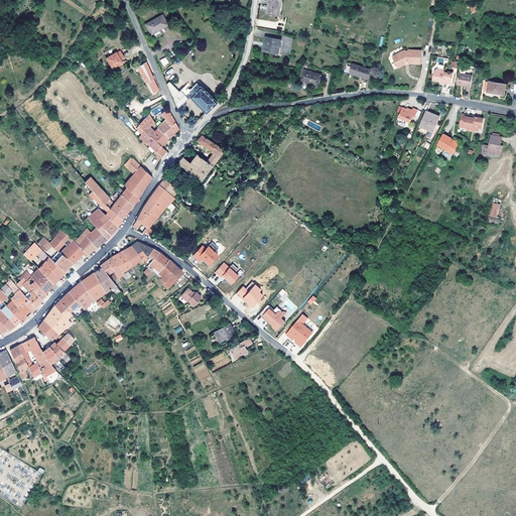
[(279,9),(280,0),(268,0),(266,13),(273,14),(274,8),(279,9)]
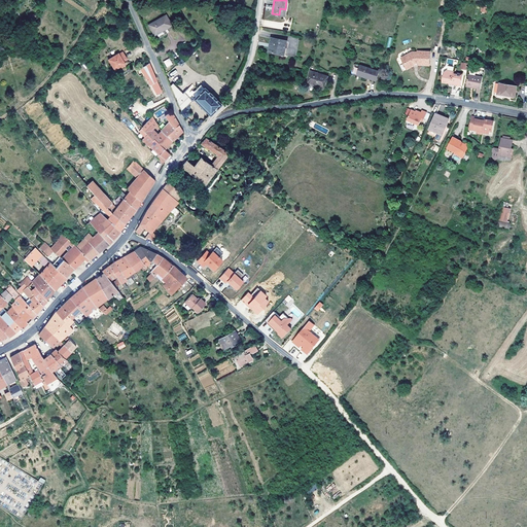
[(154,35),(172,26),(166,14),(148,25),(154,35)]
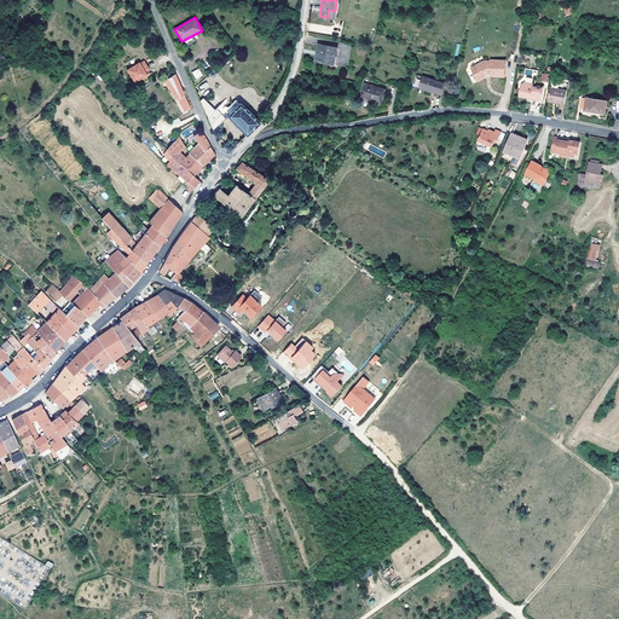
[(334,64),(337,48),(319,45),(317,61),(334,64)]
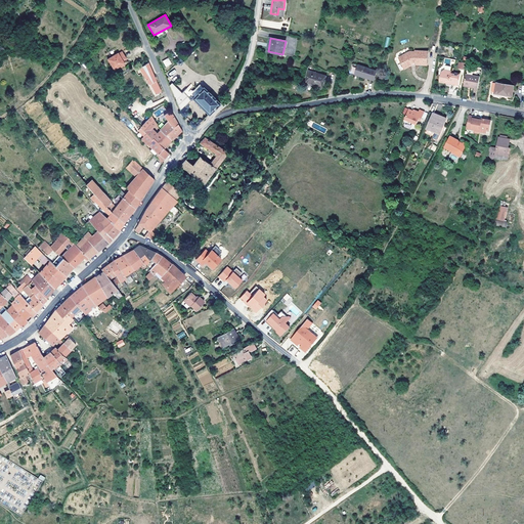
[(428,66),(428,51),(419,51),(415,50),(415,51),(410,51),(399,57),(404,69),(411,66),(411,64),(411,61),(416,62),(416,64),(428,66)]
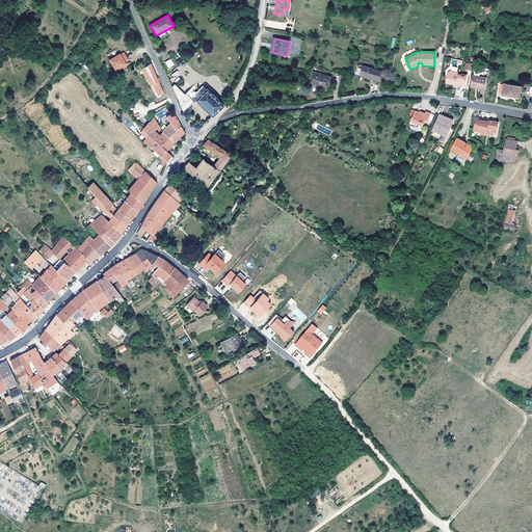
[(126,63),(125,61),(128,59),(124,53),(121,55),(120,54),(110,60),(115,70),(122,67),(125,64),(126,63)]
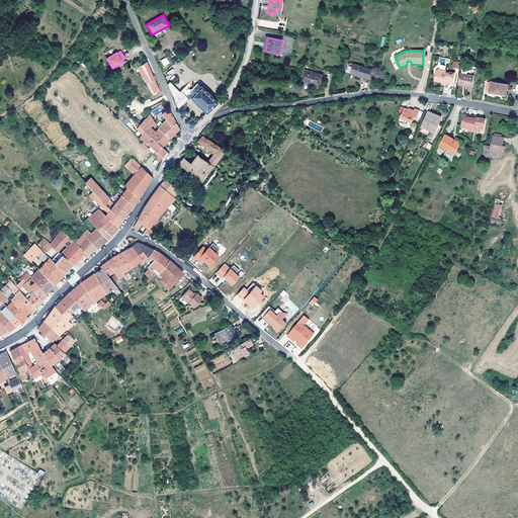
[(170,63),(166,57),(161,60),(164,66),(170,63)]
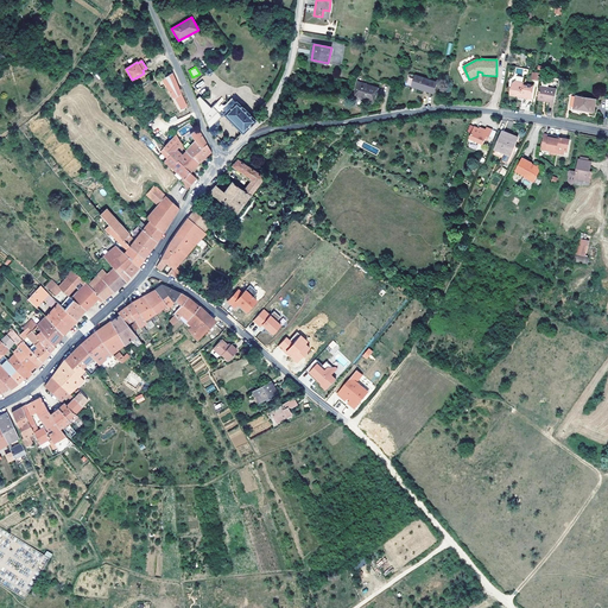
[(187,106),(181,94),(179,89),(172,73),(163,78),(175,97),(181,109),(187,106)]
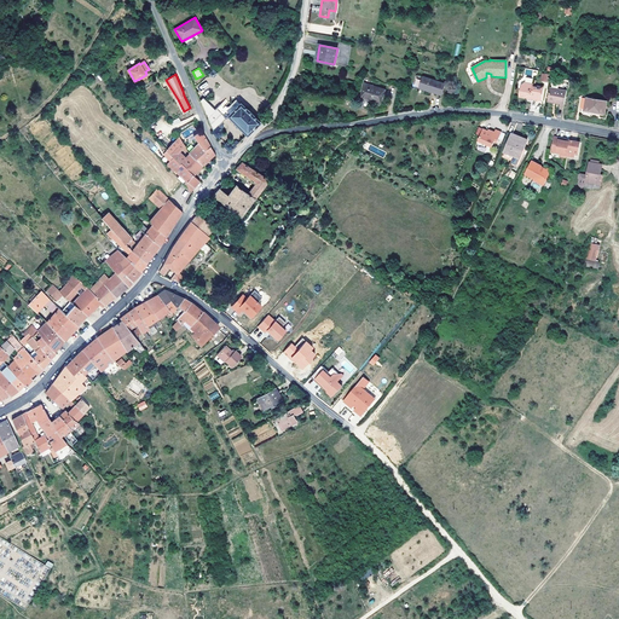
[(418,90),(423,77),(416,75),(412,87),(418,90)]
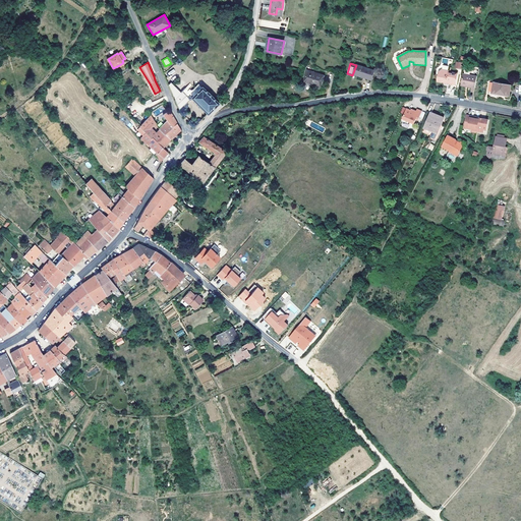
[(372,79),(374,70),(356,65),(352,75),(362,78),(362,76),(372,79)]
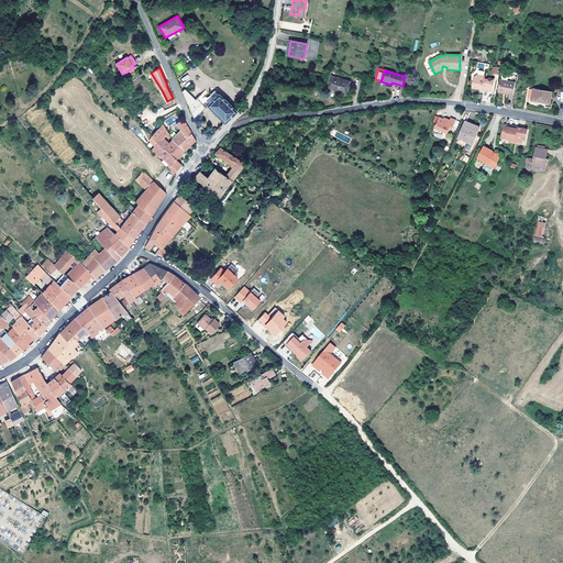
[(493,91),(495,80),(485,78),(485,77),(477,75),(474,77),(473,88),(479,89),(483,89),(493,91)]
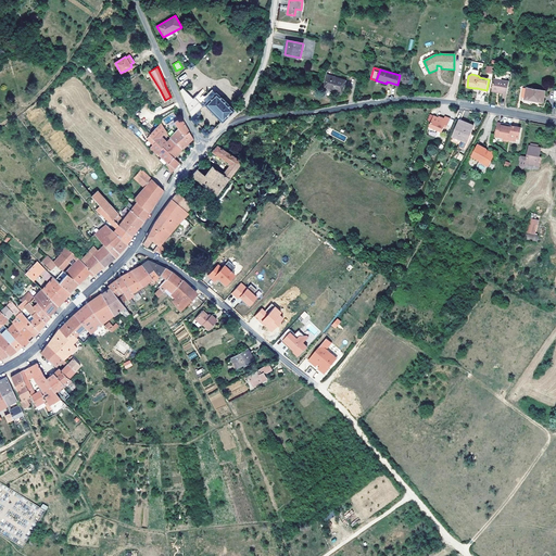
[(342,93),(346,80),(328,75),(324,88),(342,93)]
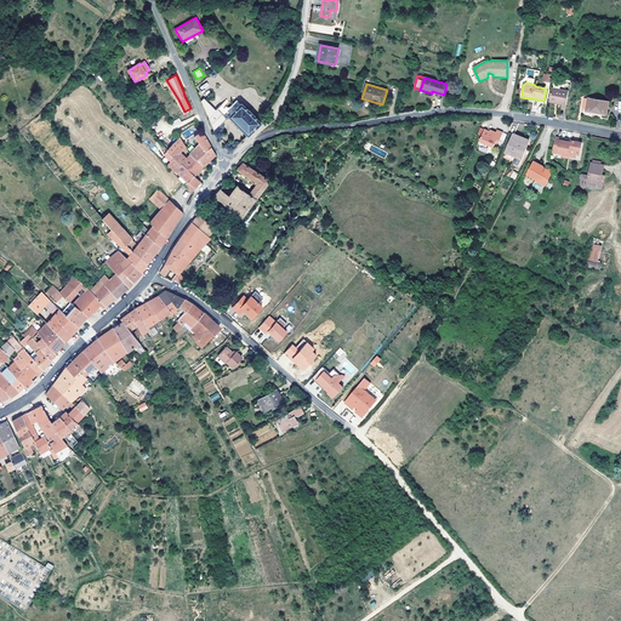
[(567,104),(568,93),(569,91),(552,87),(550,101),(558,102),(558,103),(567,104)]
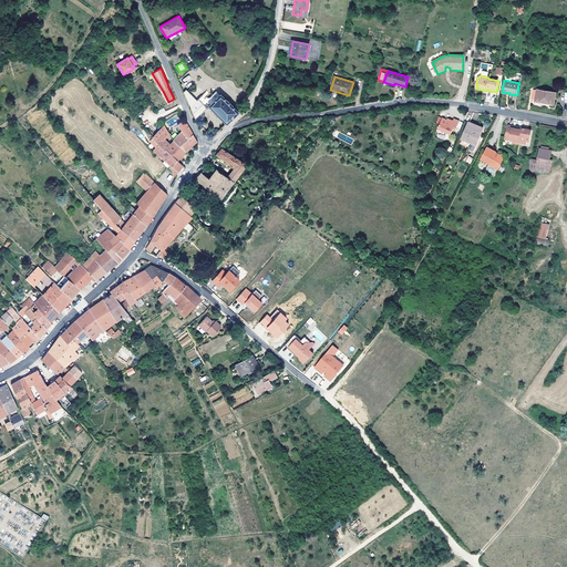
[(238,112),(232,105),(226,100),(220,94),(219,94),(216,91),(210,96),(206,91),(202,96),(198,100),(187,89),(183,93),(185,96),(193,114),(195,120),(196,120),(196,121),(196,122),(195,122),(198,126),(198,125),(199,125),(200,125),(200,126),(205,122),(205,120),(205,119),(204,117),(204,116),(205,115),(203,112),(209,106),(226,124),(238,112)]
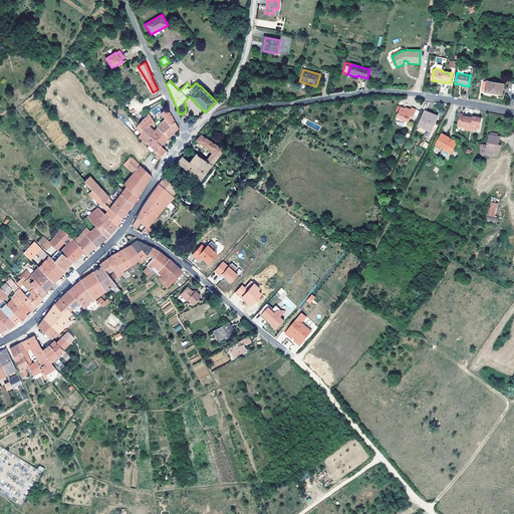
[(502,94),(504,83),(487,80),(487,83),(485,91),(493,93),(493,92),(498,93),(498,94),(502,94)]
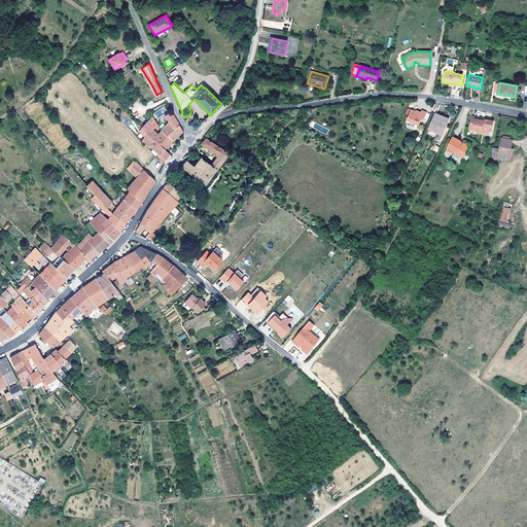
[(421,127),(425,111),(421,110),(421,112),(407,108),(405,114),(408,115),(406,121),(421,127)]
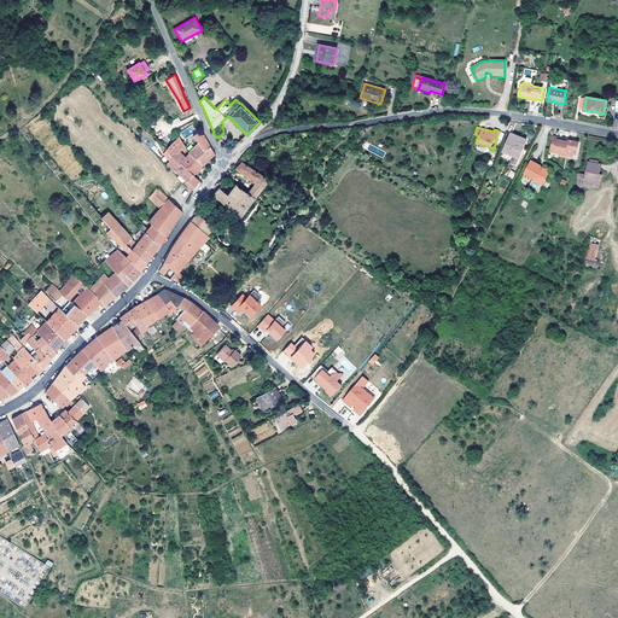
[(209,159),(215,153),(200,130),(193,135),(199,144),(190,153),(203,165),(209,159)]
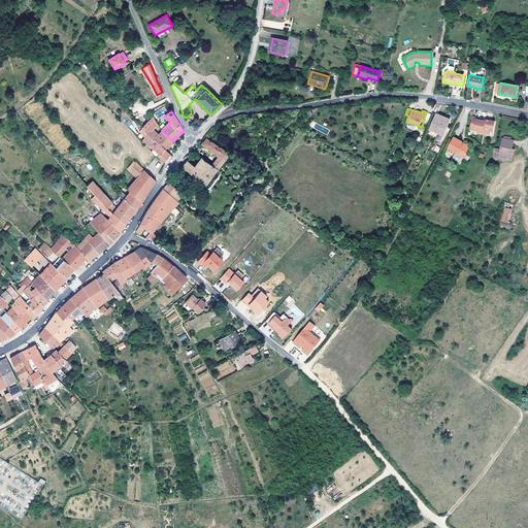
[(443,134),(450,120),(436,113),(429,129),(438,132),(436,138),(436,140),(439,141),(441,140),(443,134)]
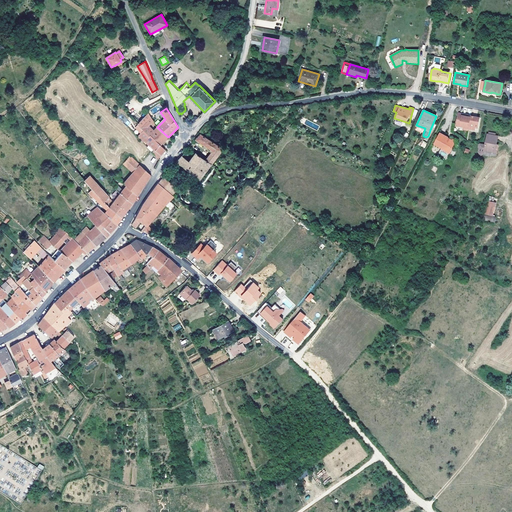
[(168,137),(157,127),(154,131),(151,128),(149,126),(153,121),(149,113),(138,123),(137,125),(143,131),(144,129),(160,145),(164,141),(168,137)]
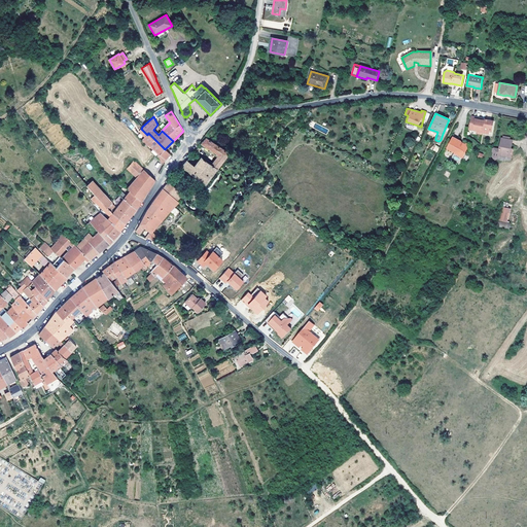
[(492,132),(494,123),(489,121),(489,120),(485,119),(484,120),(480,119),(481,117),(471,116),(469,129),(478,131),(478,133),(482,134),(483,133),(489,134),(489,132),(492,132)]
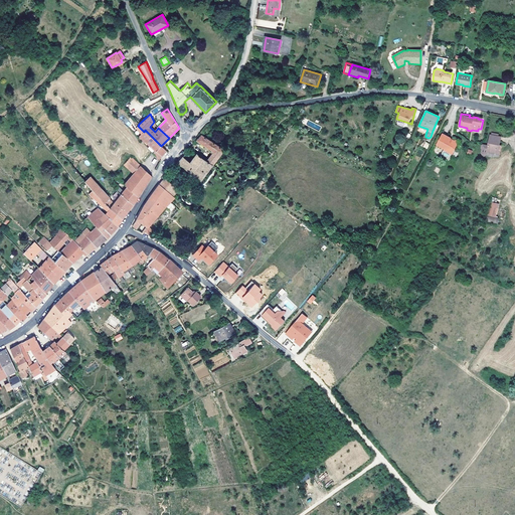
[(196,121),(198,119),(198,118),(197,118),(195,118),(194,116),(193,116),(192,117),(191,116),(187,120),(187,121),(187,122),(187,123),(190,126),(190,125),(191,125),(192,126),(196,121)]
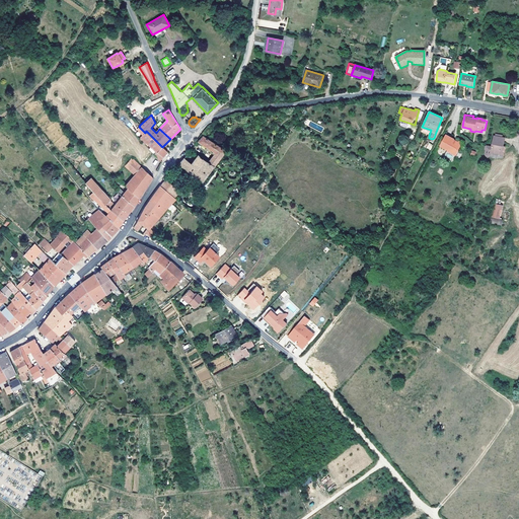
[(145,133),(139,127),(140,125),(139,124),(136,127),(137,129),(143,135),(145,133)]
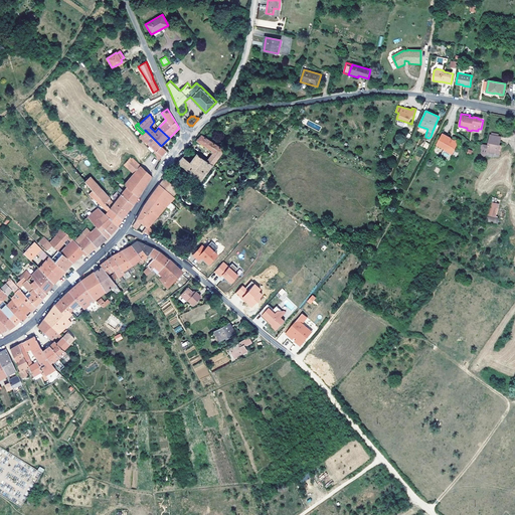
[(161,146),(145,130),(144,132),(142,134),(140,136),(145,141),(150,146),(155,151),(153,153),(159,159),(162,155),(166,151),(161,146)]
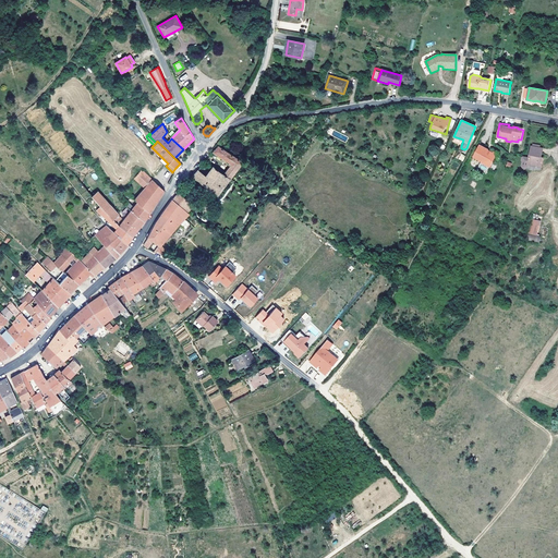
[(495,158),(493,153),(492,153),(488,149),(480,145),(473,157),(482,161),(481,162),(489,167),(495,158)]
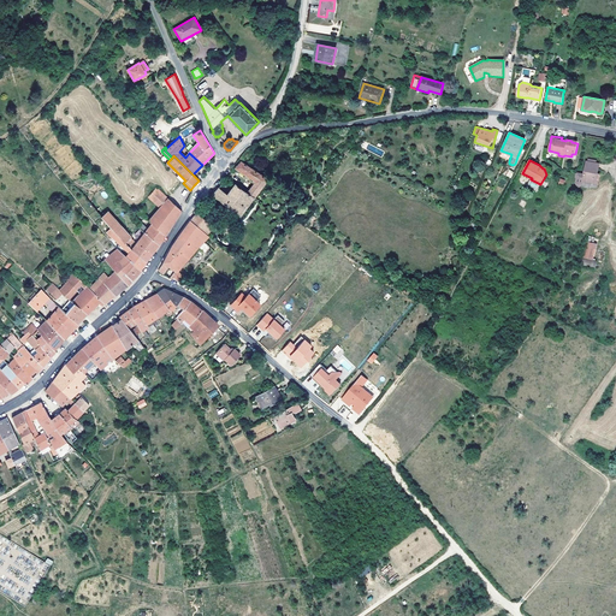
[(267,178),(249,167),(241,161),(237,166),(234,170),(235,171),(237,171),(238,171),(253,179),(252,182),(254,183),(247,191),(254,196),(261,187),(267,178)]
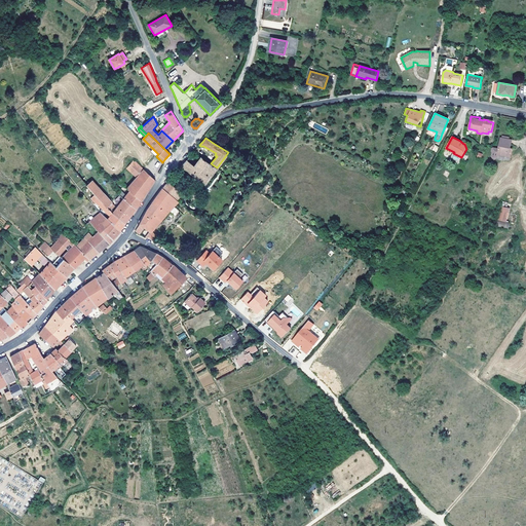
[(511,147),(512,140),(509,139),(502,138),(500,138),(498,149),(493,148),(492,148),(491,151),(492,152),(491,156),(495,158),(497,155),(498,152),(504,154),(505,153),(511,154),(512,149),(511,149),(511,147)]
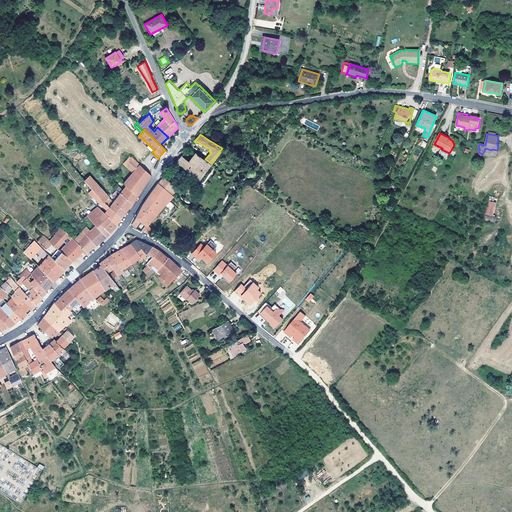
[(211,163),(205,159),(203,158),(196,153),(195,153),(189,161),(182,156),(178,159),(176,162),(196,177),(199,179),(211,163)]
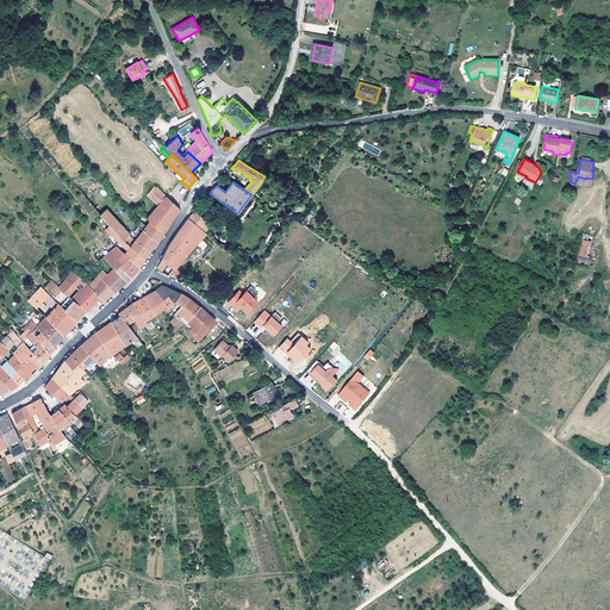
[(167,197),(155,186),(147,195),(159,206),(167,197)]
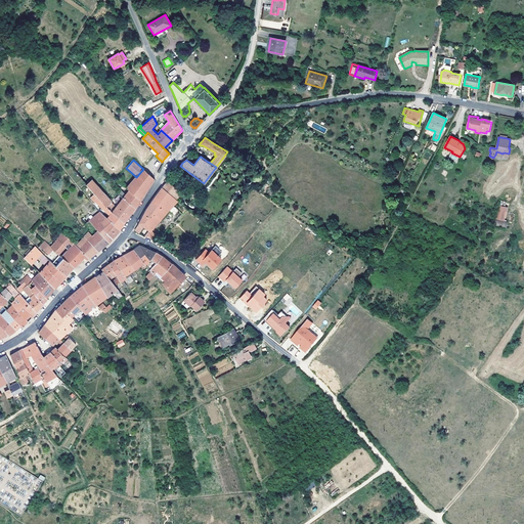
[(147,190),(150,185),(155,179),(143,169),(136,177),(126,187),(130,190),(140,201),(144,194),(147,190)]
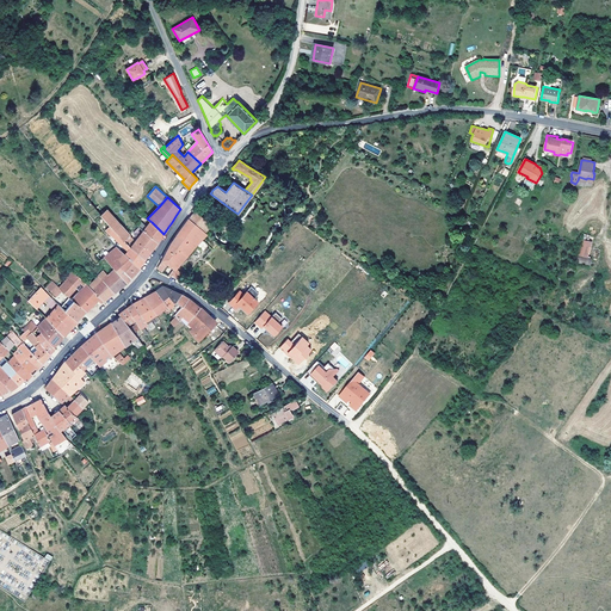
[(130,235),(106,210),(100,216),(110,227),(111,227),(111,228),(124,241),(130,235)]
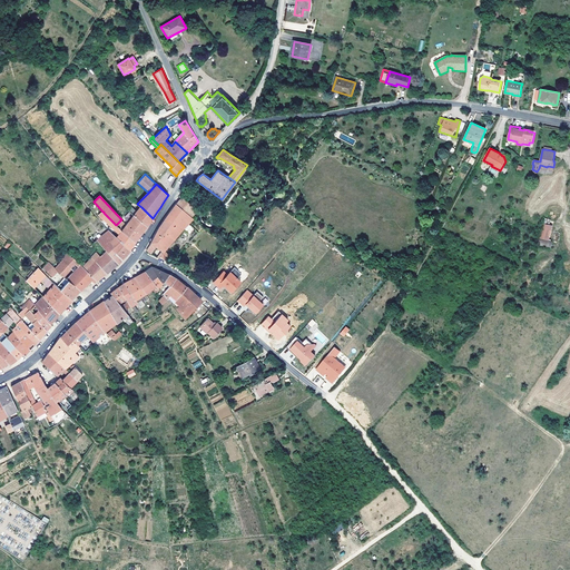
[(197,210),(182,197),(176,204),(183,209),(192,216),(197,210)]
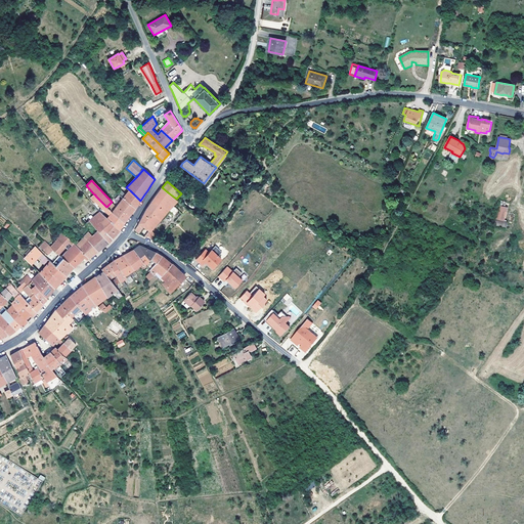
[(165,214),(177,200),(176,199),(168,192),(162,187),(159,191),(154,199),(147,209),(139,222),(135,229),(139,233),(144,226),(150,231),(165,214)]
